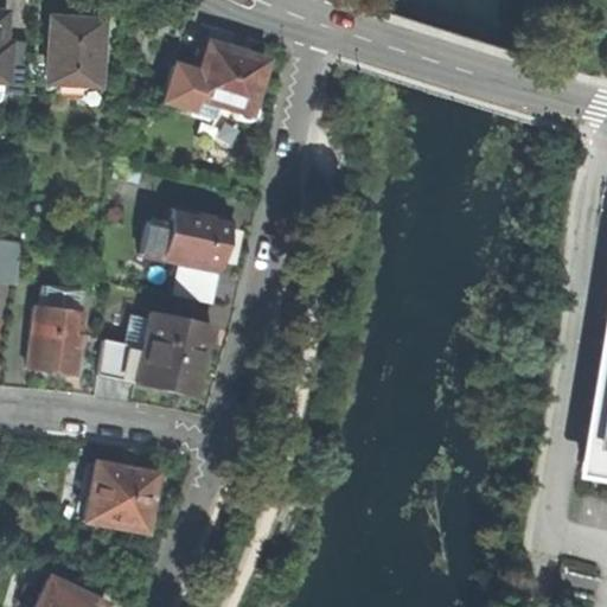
[(101,14),(50,11),(46,72),(57,74),(57,83),(84,84),(84,75),(96,76),(100,42),(101,42),(102,27),(100,27),(101,14)]
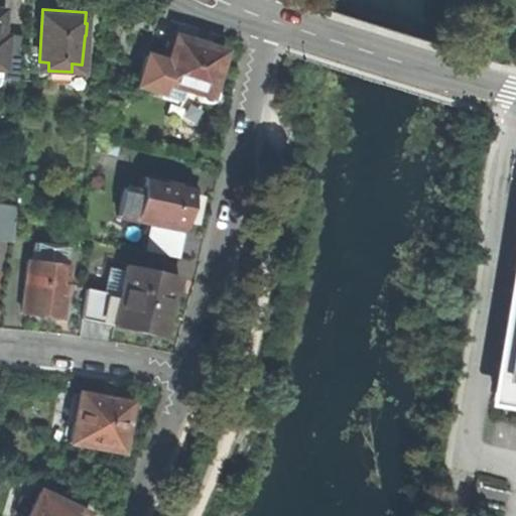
[(158,95),(176,101),(180,89),(197,94),(200,99),(203,102),(205,103),(209,103),(212,102),(215,99),(216,94),(215,90),(212,88),(223,53),(172,37),(164,62),(145,56),(135,87),(158,95)]
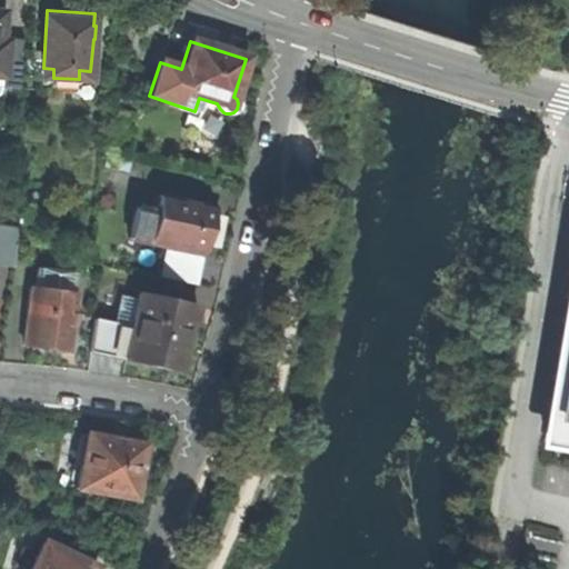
[(5,71),(3,71),(2,82),(19,85),(23,49),(7,48),(5,71)]
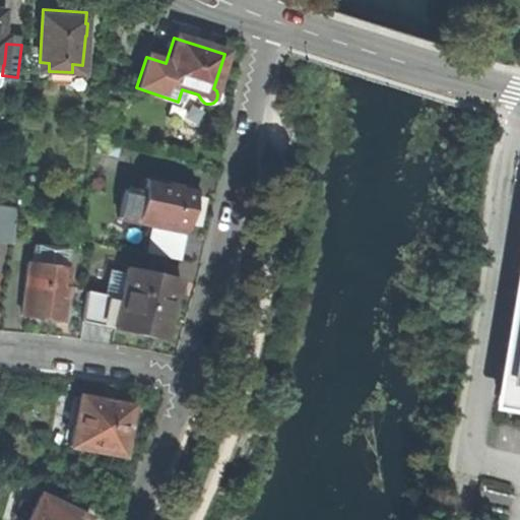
[(124,190),(118,218),(186,233),(188,224),(193,225),(199,199),(192,197),(194,189),(145,179),(141,193),(124,190)]
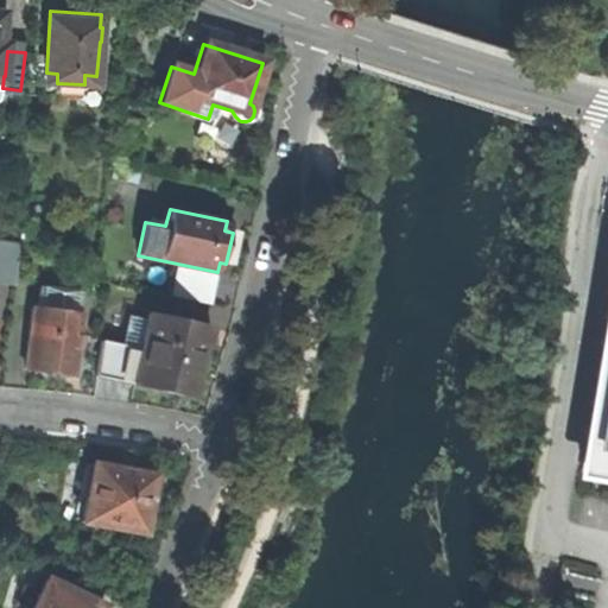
[(19,245),(0,241),(0,282),(14,284),(19,245)]
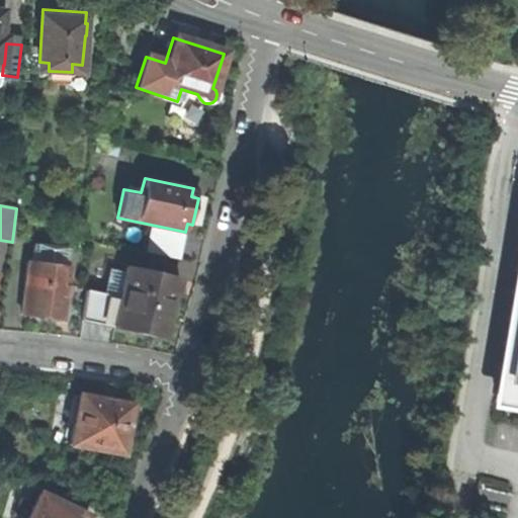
[(182,237),(152,230),(147,251),(177,257),(182,237)]
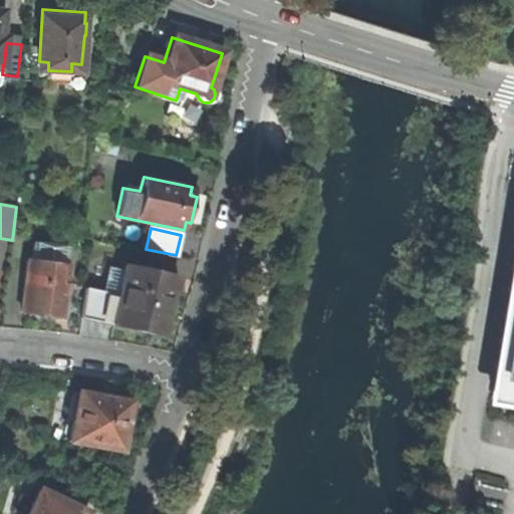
[(34,261),(68,265),(70,250),(36,245),(34,261)]
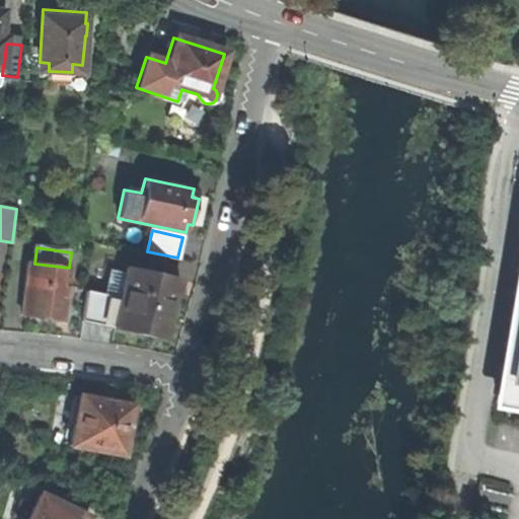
[(34,264),(28,263),(21,315),(63,320),(69,268),(34,264)]
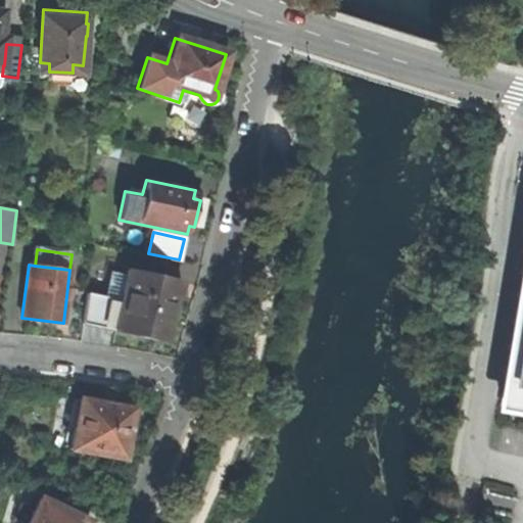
[(178,290),(180,277),(126,268),(122,298),(116,329),(167,336),(167,331),(173,332),(175,314),(170,313),(174,290),(178,290)]
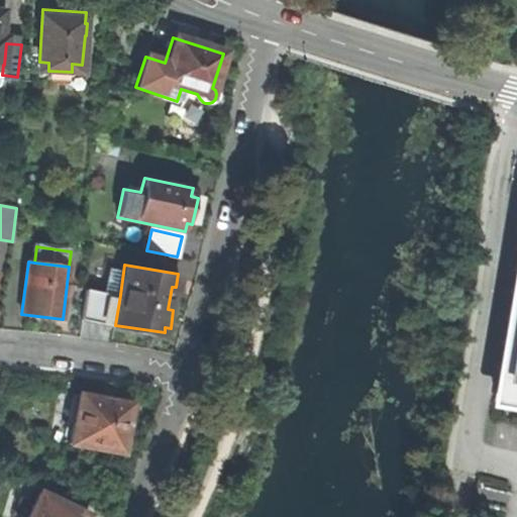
[(516,402),(516,272),(496,399),(516,402)]
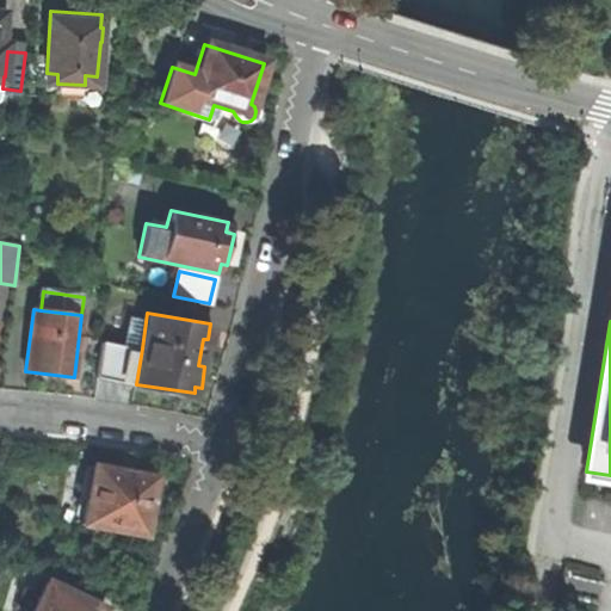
[(96,378),(136,384),(142,349),(102,343),(96,378)]
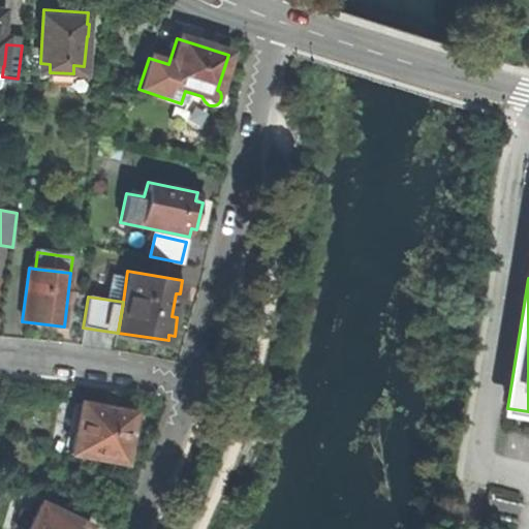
[(71,455),(123,464),(128,440),(130,440),(133,437),(136,426),(134,421),(131,419),(132,413),(82,403),(71,455)]
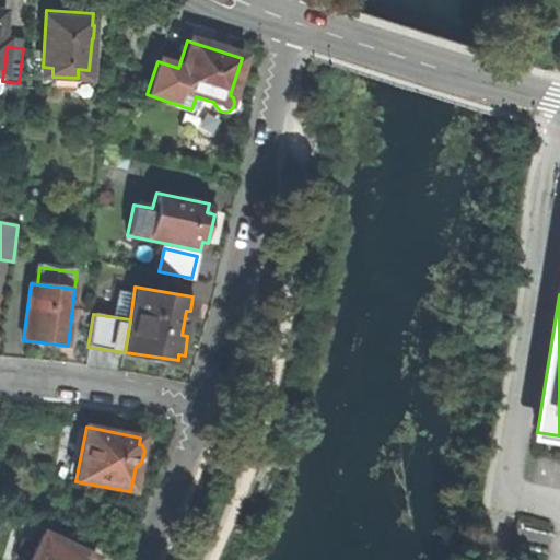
[(28,559),(94,559),(95,559),(42,533),(28,559)]
